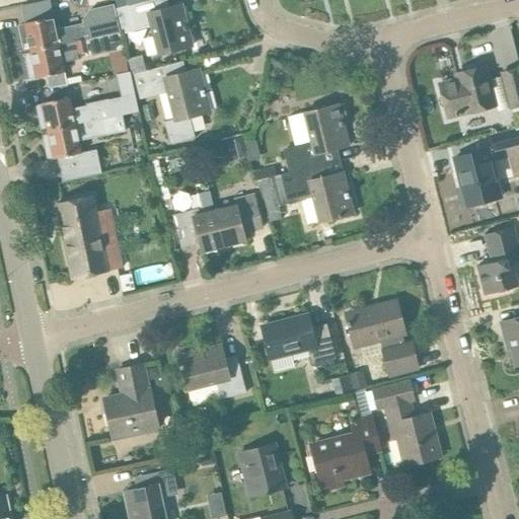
[(159,54),(172,51),(192,46),(181,4),(162,9),(159,0),(145,0),(117,7),(124,32),(152,26),(159,54)]
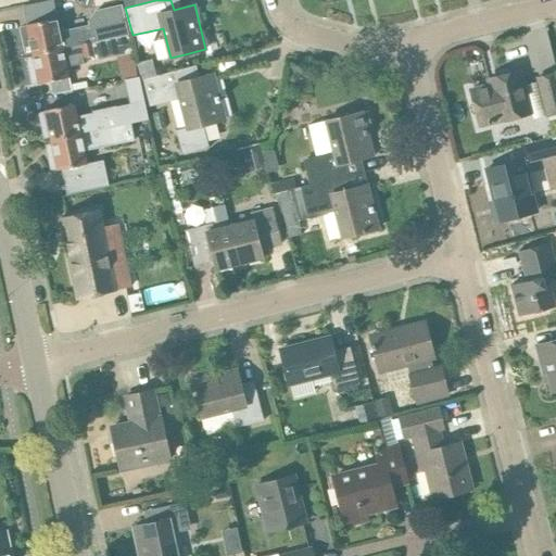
[(88,21),(89,24),(90,24),(93,41),(95,41),(129,34),(122,4),(95,11),(88,21)]
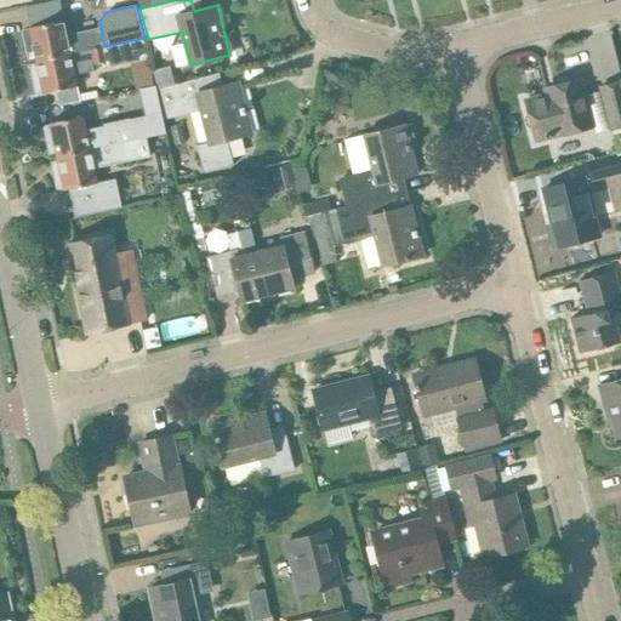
[(53,22),(29,27),(36,60),(69,53),(86,50),(104,46),(101,27),(100,27),(66,34),(62,20),(53,22)]
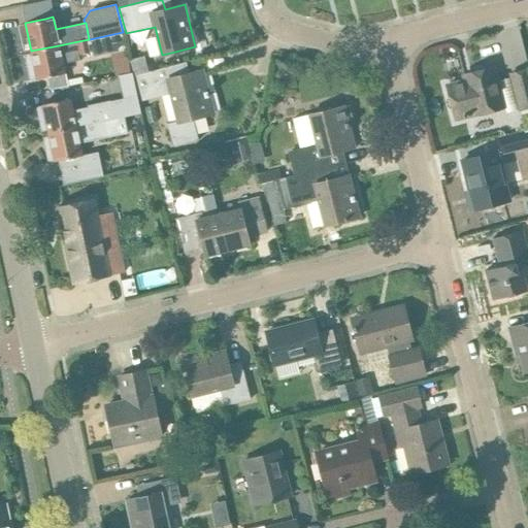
[(33,61),(28,62),(31,78),(36,77),(37,79),(57,75),(65,73),(63,64),(79,60),(78,56),(93,53),(94,57),(111,54),(116,75),(131,72),(123,32),(90,39),(89,39),(73,42),(59,45),(31,51),(33,61)]
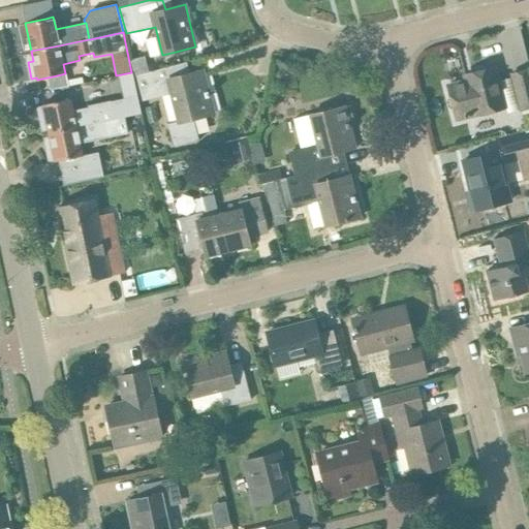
[(145,57),(130,61),(134,75),(148,71),(145,57)]
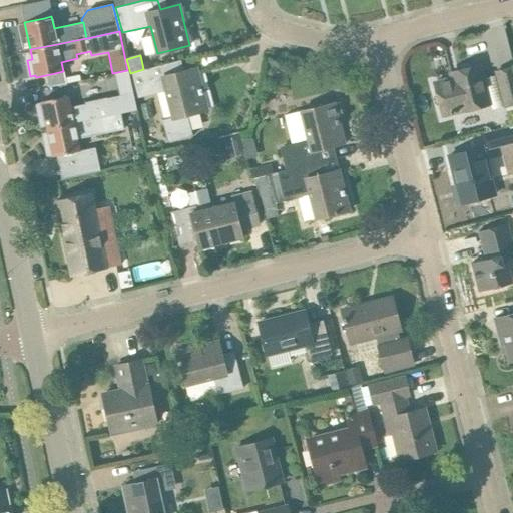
[(145,69),(131,73),(138,98),(167,90),(173,116),(162,119),(168,141),(192,135),(187,114),(206,109),(196,68),(177,73),(174,62),(154,67),(145,69)]
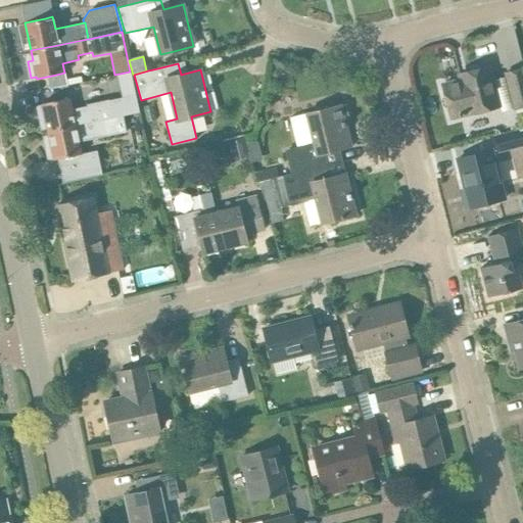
[(442,85),(452,119),(500,106),(488,66),(470,72),(471,77),(442,85)]
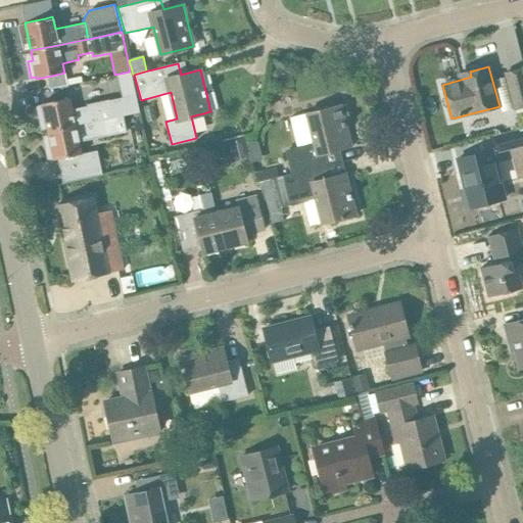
[(514,108),(522,105),(522,68),(506,73),(514,108)]
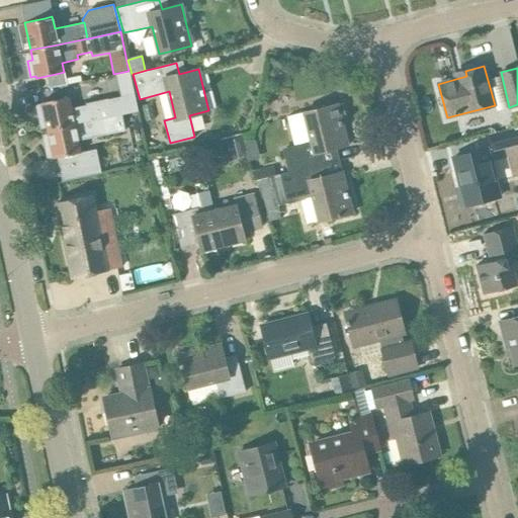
[(62,98),(41,102),(41,104),(47,125),(47,127),(48,130),(75,124),(90,120),(105,117),(121,114),(138,110),(135,93),(120,96),(108,99),(108,98),(86,103),(86,104),(72,107),(71,105),(70,97),(62,98)]
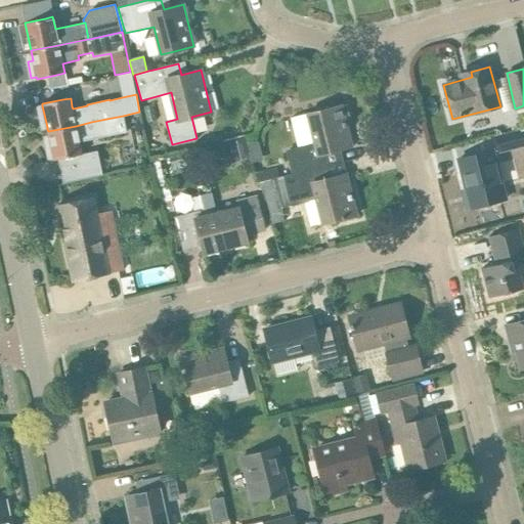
[(153,104),(143,106),(147,122),(157,120),(153,104)]
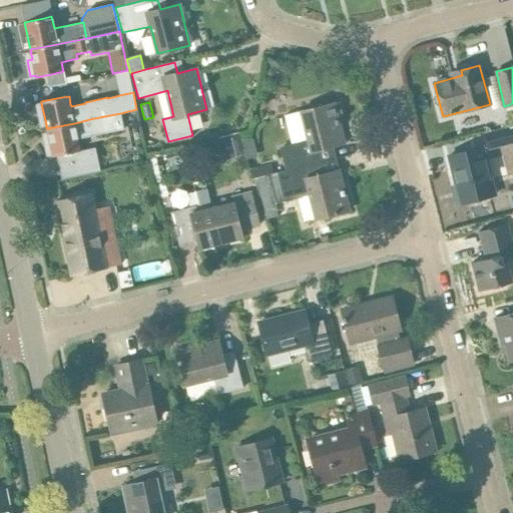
[(344,143),(338,120),(343,118),(339,102),(334,103),(334,102),(301,111),(309,141),(280,148),(286,169),(286,170),(316,162),(314,151),(344,143)]
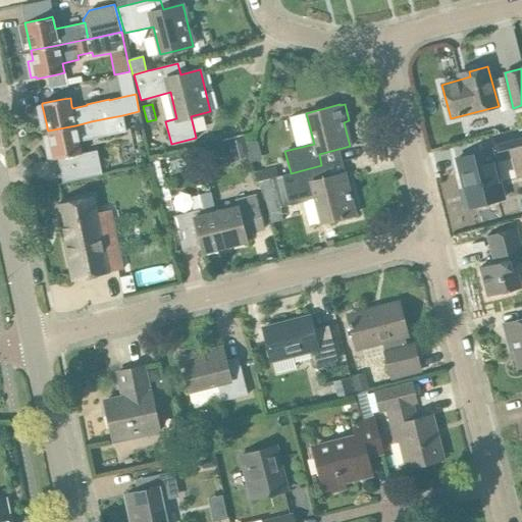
[(48,131),(50,141),(44,142),(48,158),(53,157),(54,159),(82,153),(79,141),(109,135),(106,118),(91,121),(75,125),(48,131)]
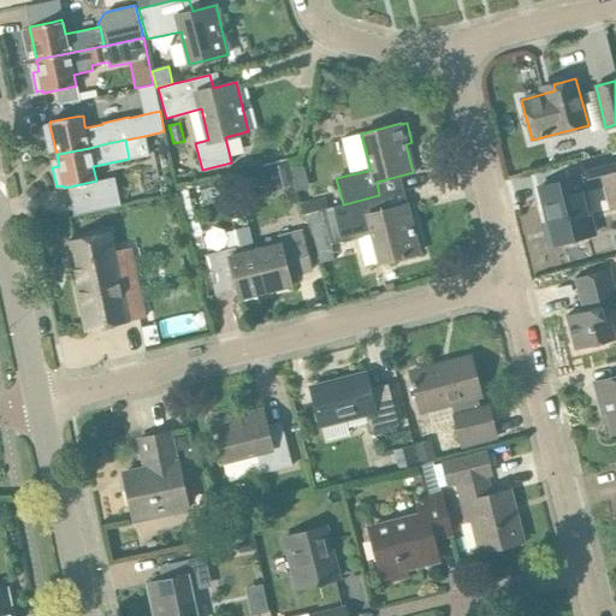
[(615,171),(610,153),(579,160),(584,178),(615,171)]
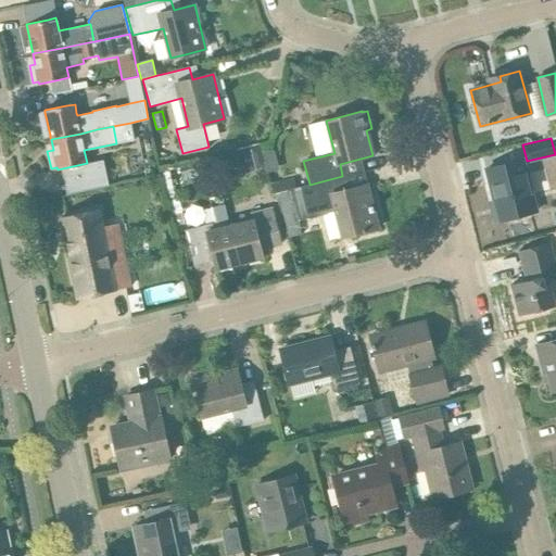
[(130,169),(158,163),(154,149),(126,156),(130,169)]
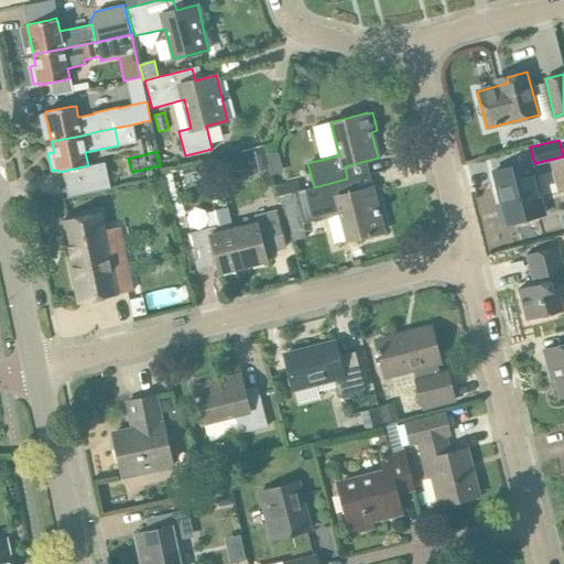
[(215,158),(198,162),(202,179),(209,177),(213,190),(221,187),(215,158)]
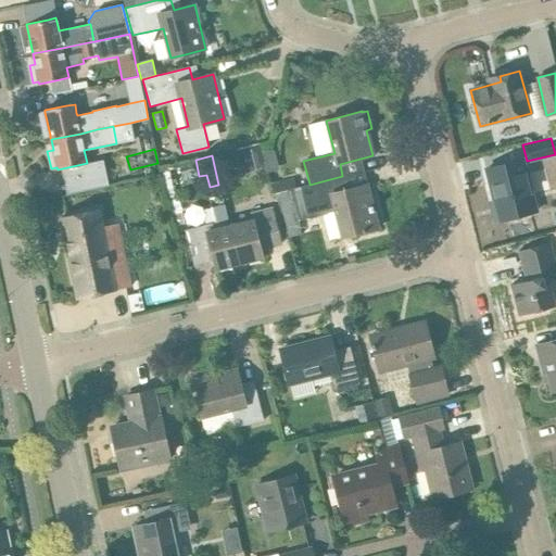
[(521,161),(487,169),(500,218),(494,219),(494,222),(534,211),(521,161)]
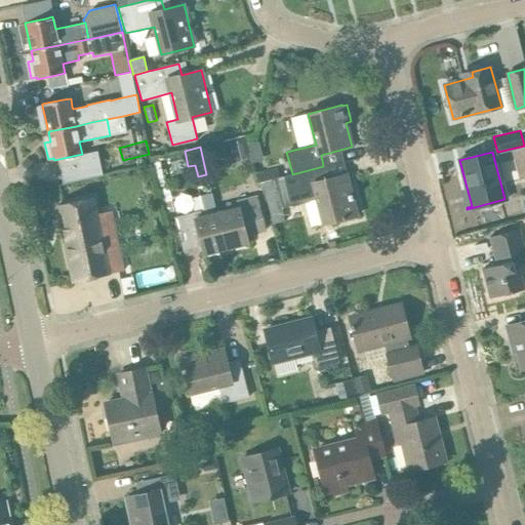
[(159,157),(151,158),(155,179),(163,177),(160,160),(159,157)]
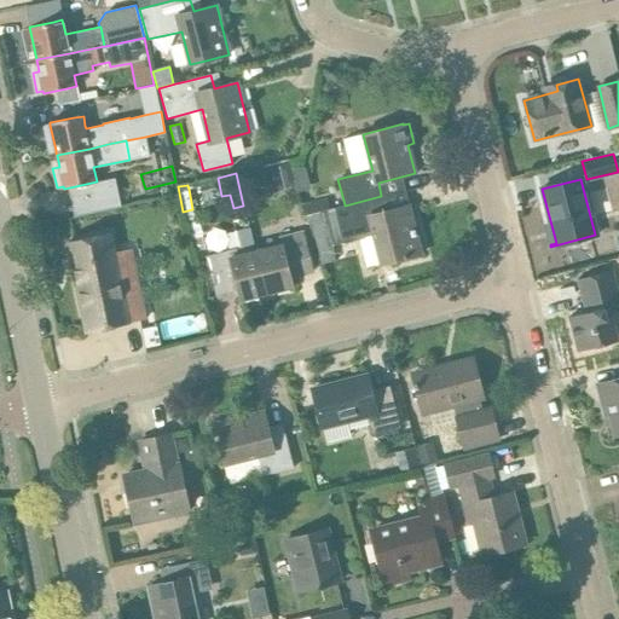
[(330,209),(308,214),(314,238),(322,264),(336,260),(333,246),(359,239),(374,236),(381,265),(421,254),(409,204),(386,210),(381,196),(345,206),(345,204),(335,207),(335,208),(330,209)]
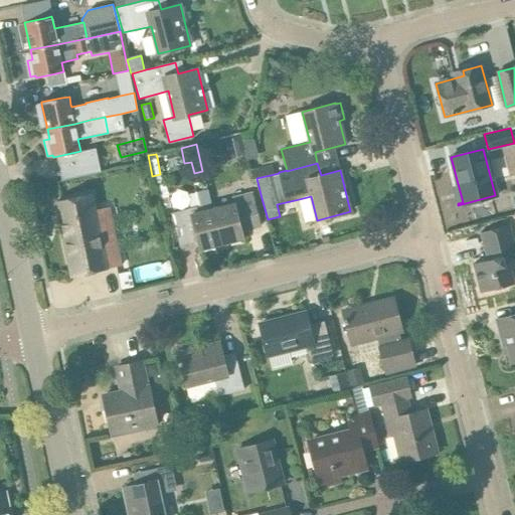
[(262,167),(250,169),(252,179),(256,178),(275,174),(272,164),(262,167)]
